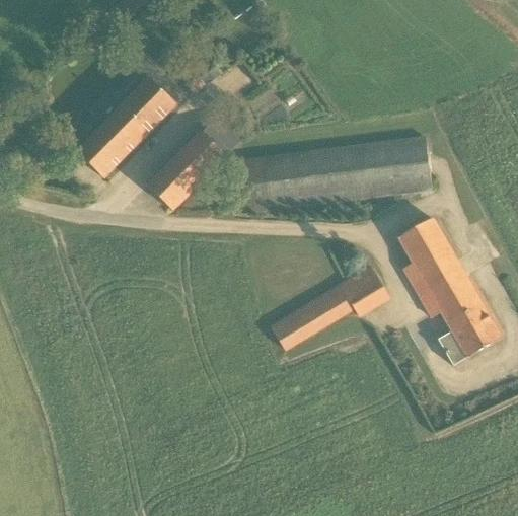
[(192,93),(221,73),(207,52),(176,72),(192,93)]
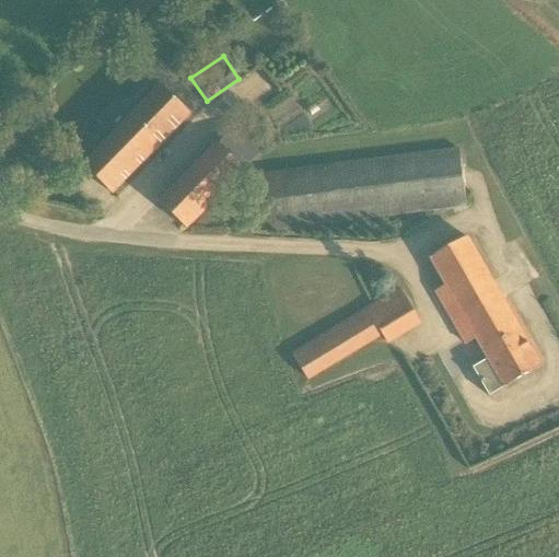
[(95,116),(112,132),(82,162),(112,192),(190,113),(161,82),(132,111),(116,95),(95,116)]
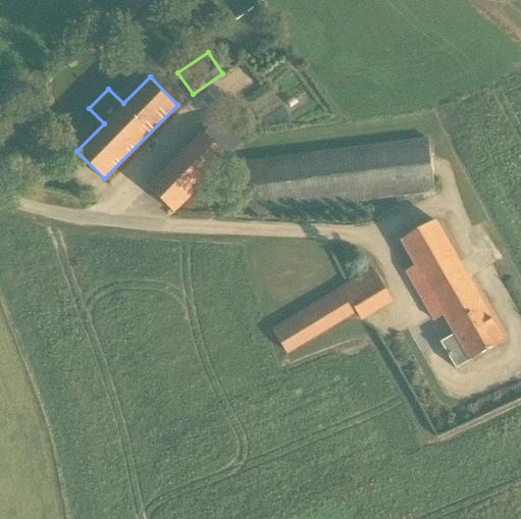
[(215,118),(202,132),(148,187),(172,211),(227,155),(226,155),(240,142),(215,118)]
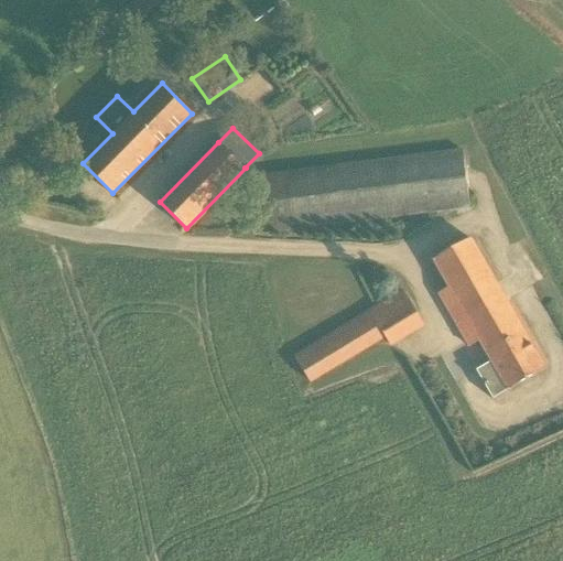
[(462,149),(252,175),(260,230),(468,203),(462,149)]
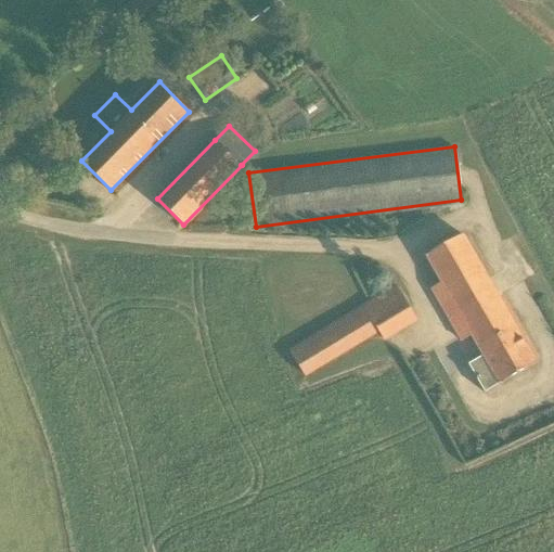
[(536,360),(462,233),(426,254),(441,280),(430,286),(461,338),(471,333),(482,352),(467,362),(484,390),(536,360)]
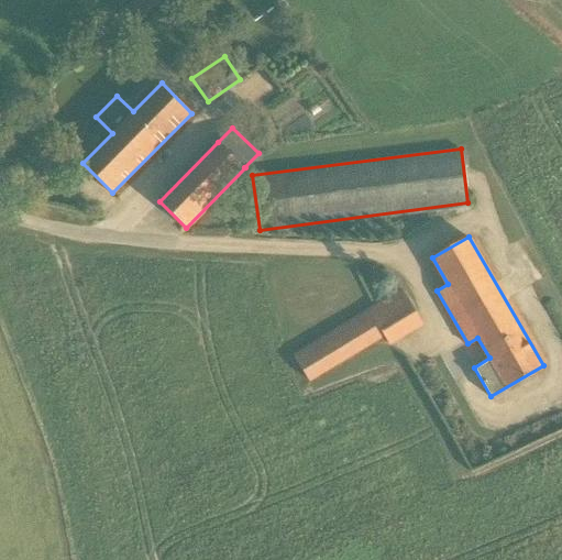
[(401,288),(293,354),(307,377),(382,332),(388,342),(422,321),(401,288)]
